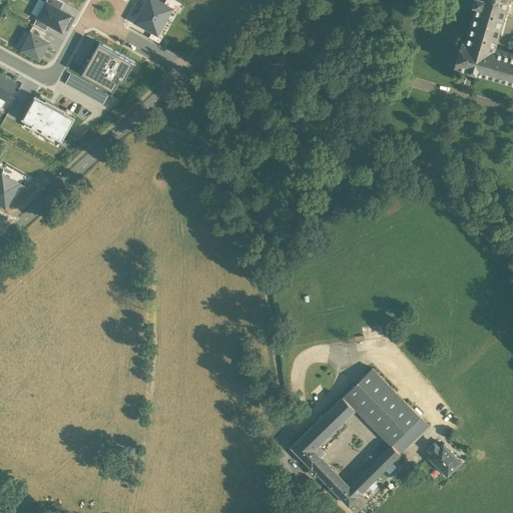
[(46,3),(39,0),(38,0),(31,13),(38,17),(37,18),(49,24),(62,31),(70,16),(60,10),(46,2),(46,3)]
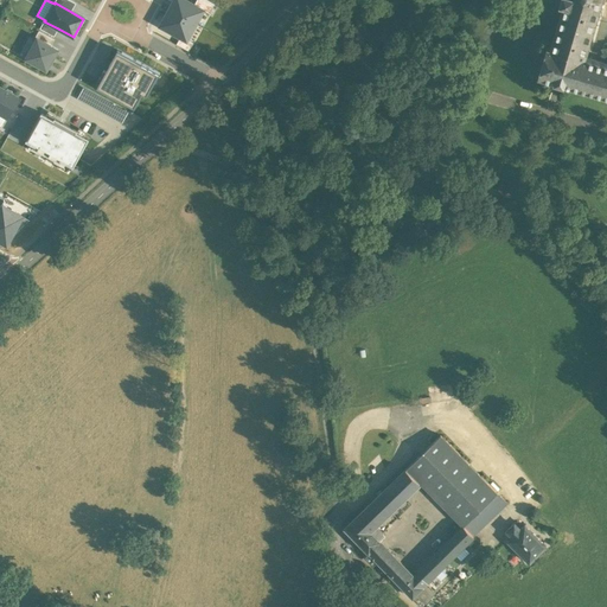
[(76,4),(68,0),(56,0),(55,2),(71,12),(76,4)]
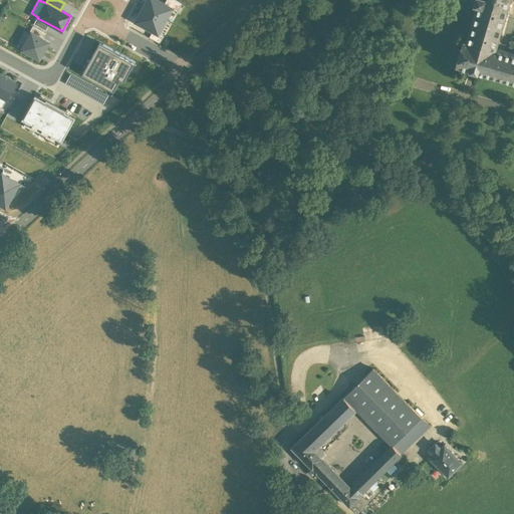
[(156,0),(148,0),(144,8),(166,20),(173,9),(165,4),(156,0)]
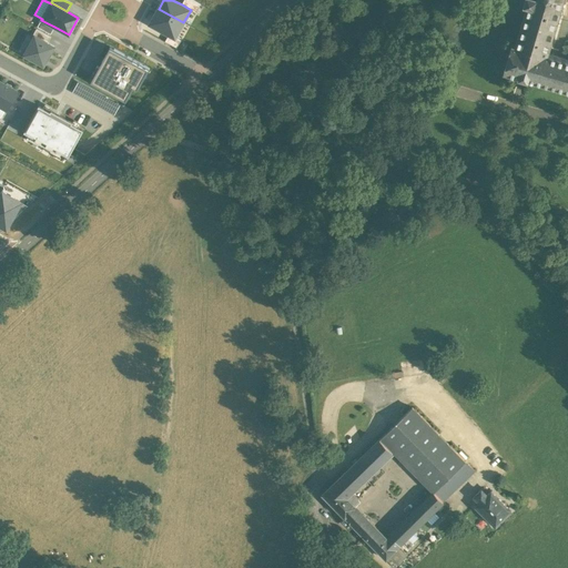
[(183,0),(182,4),(191,10),(196,13),(201,6),(191,0),(183,0)]
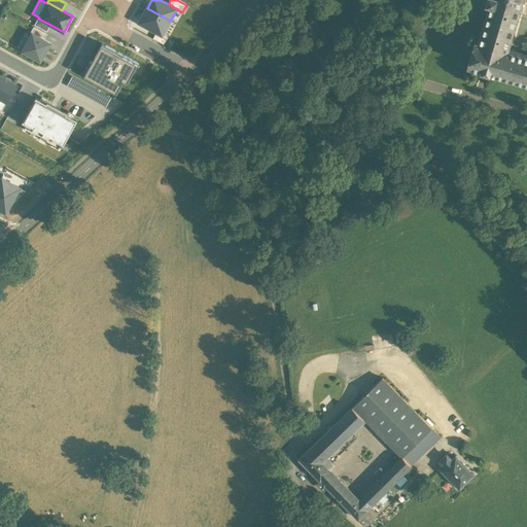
[(526,56),(507,50),(522,0),(487,0),(486,3),(489,4),(478,42),(475,41),(467,66),(482,71),(481,71),(489,73),(526,83),(526,56)]
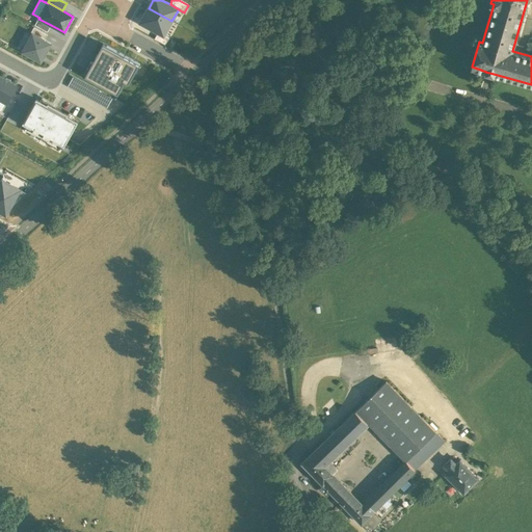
[(164,35),(171,21),(149,8),(140,23),(158,32),(164,35)]
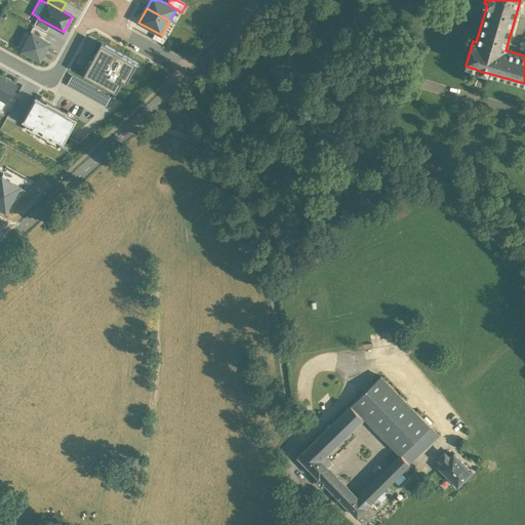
[(50,25),(38,18),(35,26),(47,32),(50,25)]
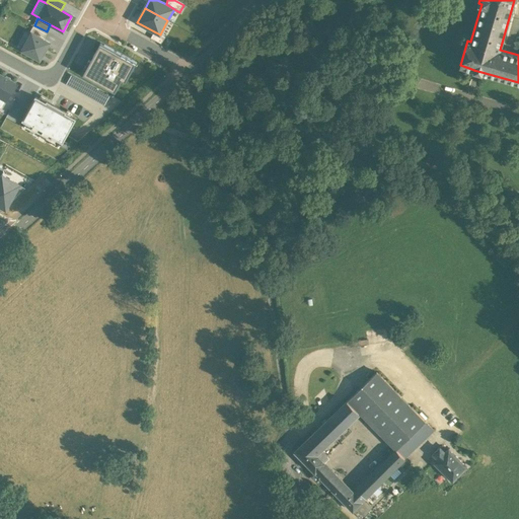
[(30,32),(32,33),(44,40),(47,34),(33,27),(30,32)]
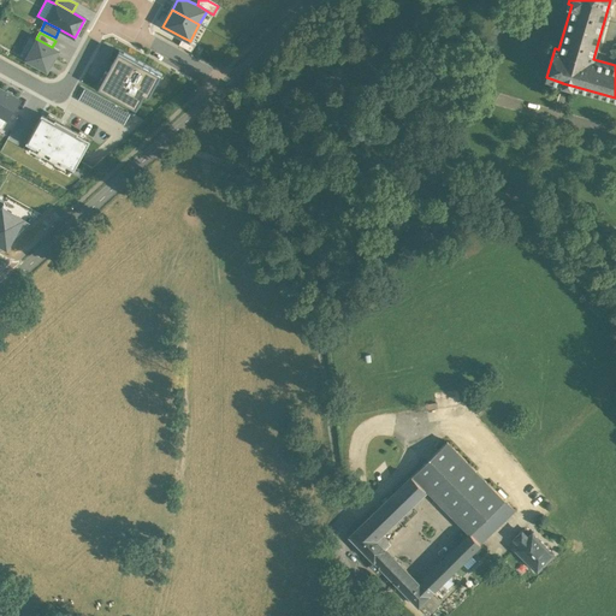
[(190,41),(183,37),(179,45),(191,52),(196,45),(190,41)]
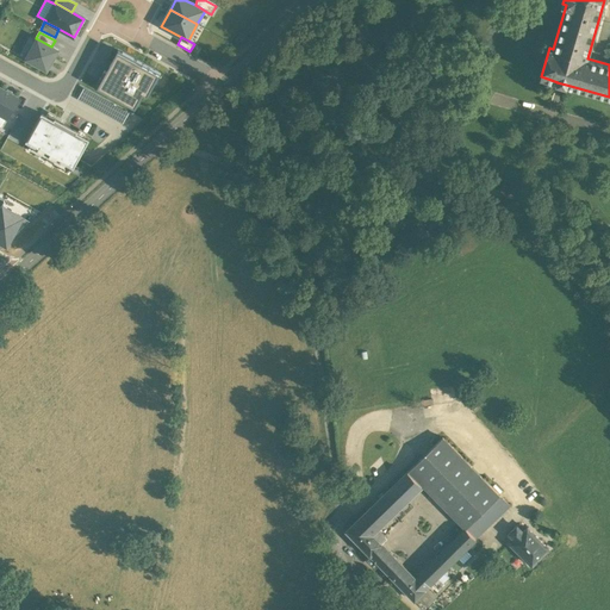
[(26,60),(48,70),(58,50),(51,47),(38,39),(26,60)]
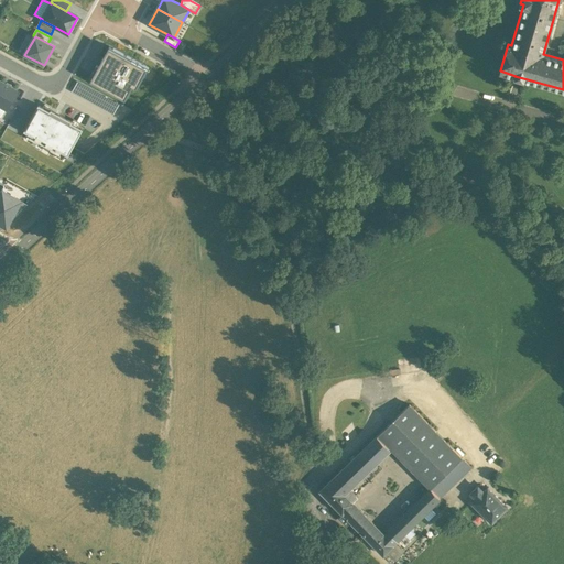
[(88,82),(126,102),(133,88),(138,90),(149,68),(109,47),(100,65),(98,64),(88,82)]
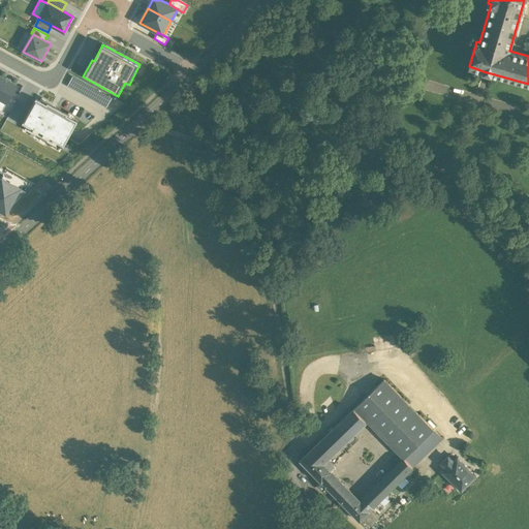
[(16,86),(0,78),(0,100),(6,103),(16,86)]
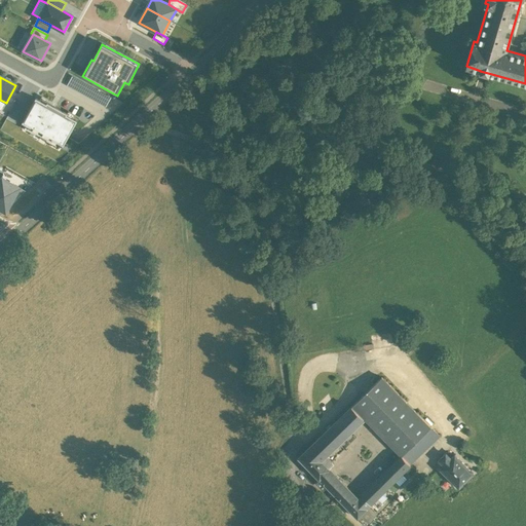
[(46,105),(36,99),(23,124),(33,129),(32,132),(51,142),(52,141),(63,147),(77,121),(67,116),(68,114),(47,103),(46,105)]
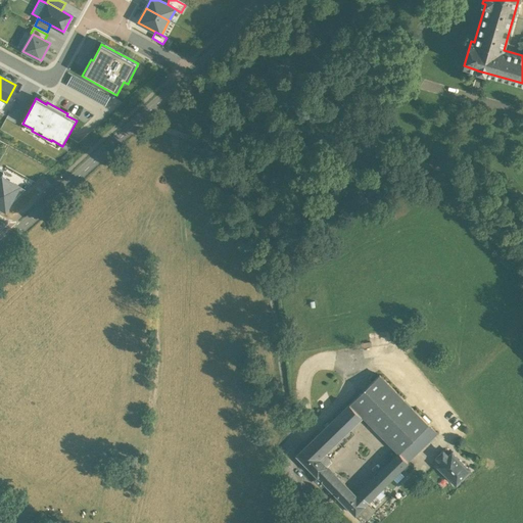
[(18,187),(0,177),(0,209),(5,212),(18,187)]
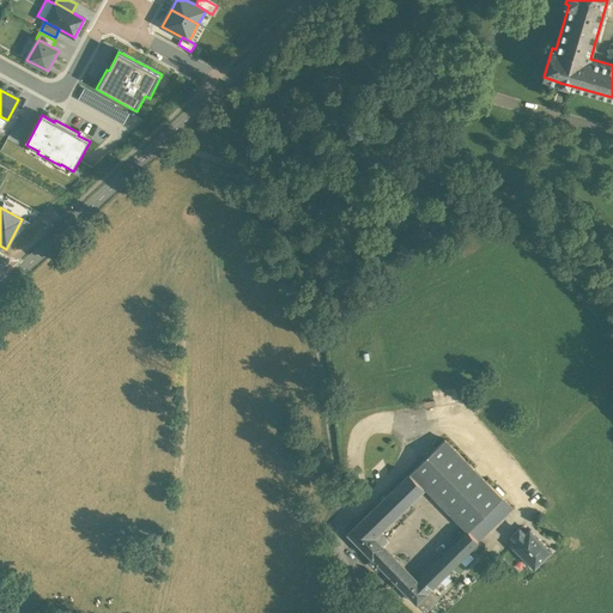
[(444,439),(411,473),(424,487),(467,532),(468,532),(502,498),(444,439)]
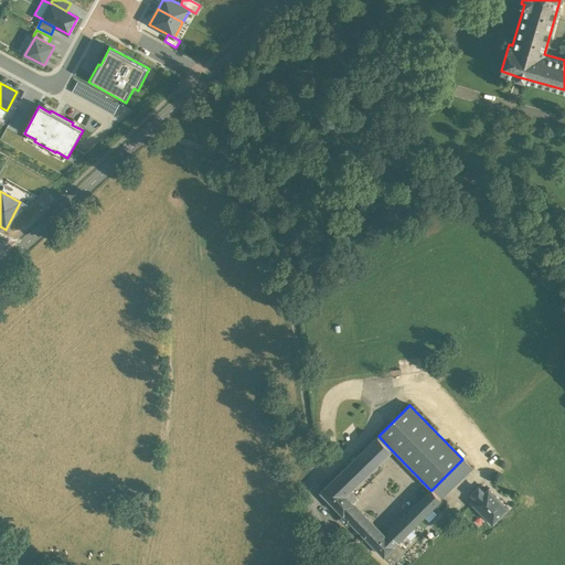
[(377,436),(364,449),(321,491),(334,505),(334,507),(337,509),(337,508),(339,510),(338,510),(340,512),(341,512),(343,514),(353,504),(359,499),(350,490),(377,462),(391,449),(379,436),(377,436)]
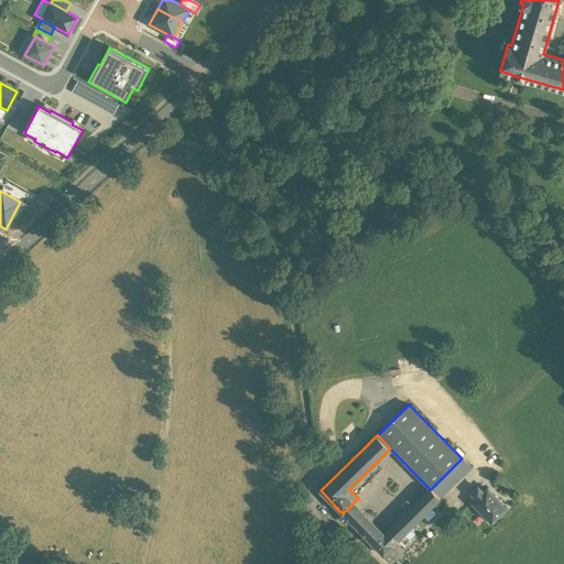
[(462,458),(431,489),(440,499),(472,468),(462,458)]
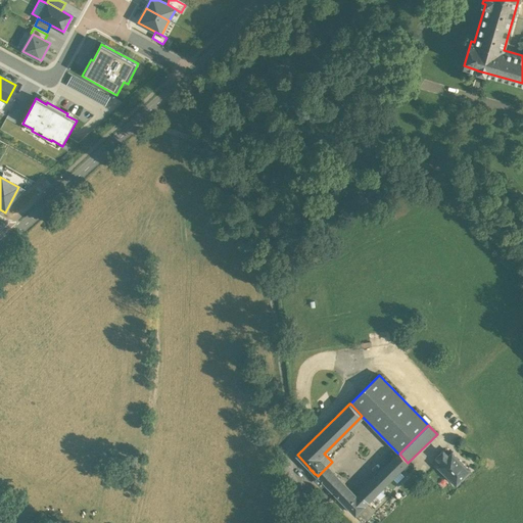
[(442,452),(436,458),(441,463),(447,457),(442,452)]
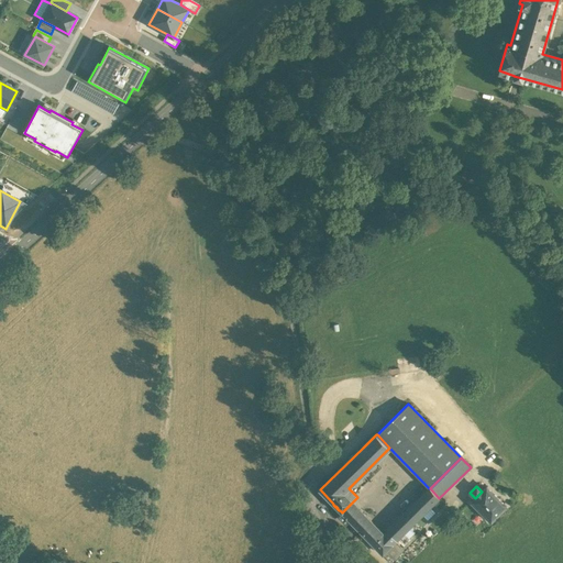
[(475,498),(471,503),(490,522),(506,507),(486,487),(482,492),(475,498)]
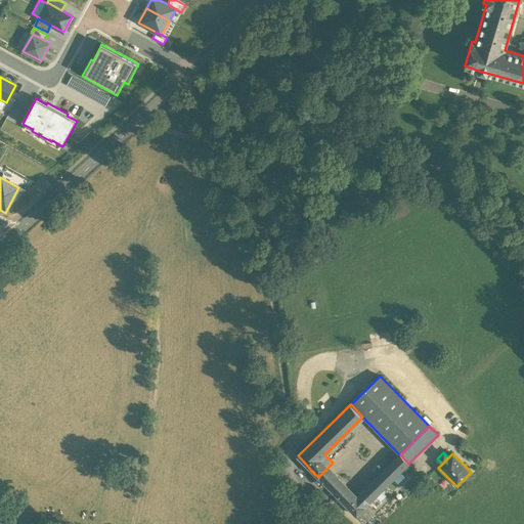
[(356,496),(348,488),(328,468),(318,477),(339,497),(356,516),(408,464),(400,454),(399,454),(356,496)]
